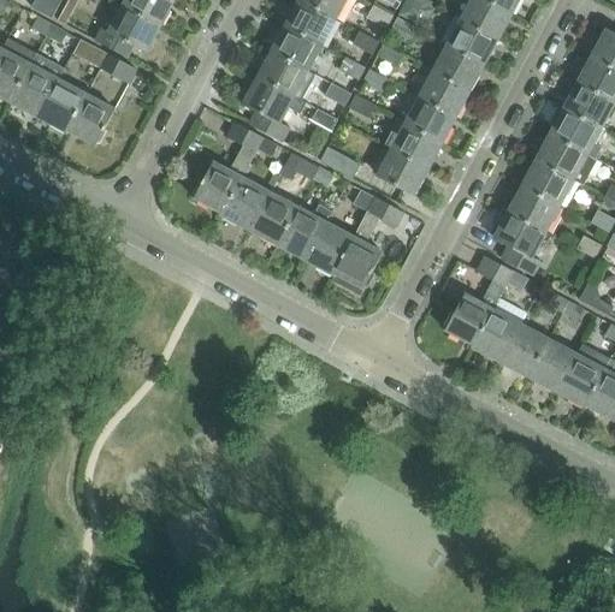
[(34,0),(31,5),(52,16),(60,0),(34,0)]
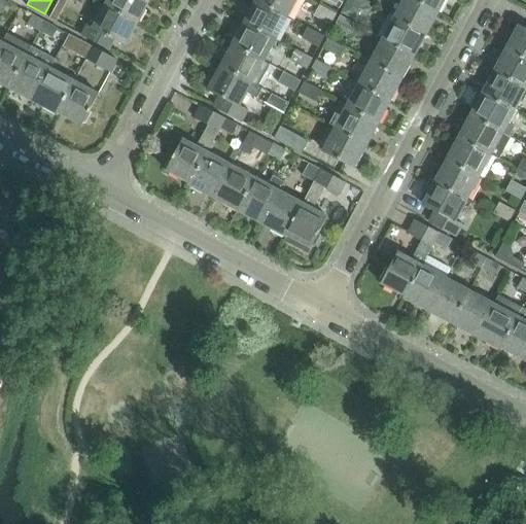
[(105,0),(104,2),(136,20),(147,0),(105,0)]
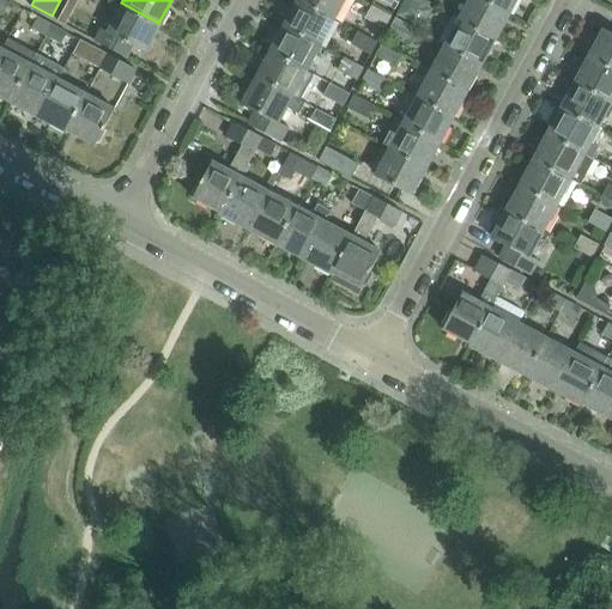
[(297,0),(284,24),(320,43),(333,17),(303,0),(297,0)]
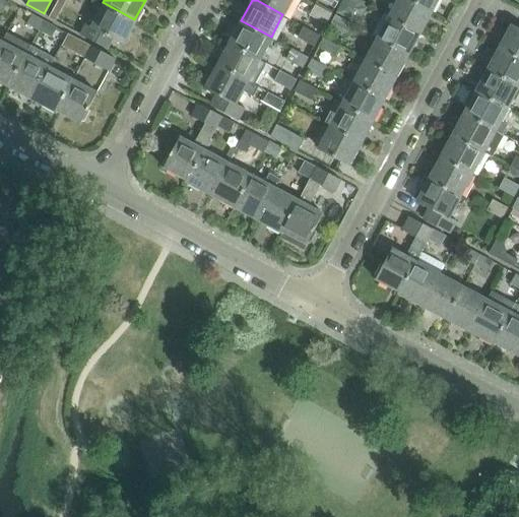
[(257,0),(282,14),(289,0),(257,0)]
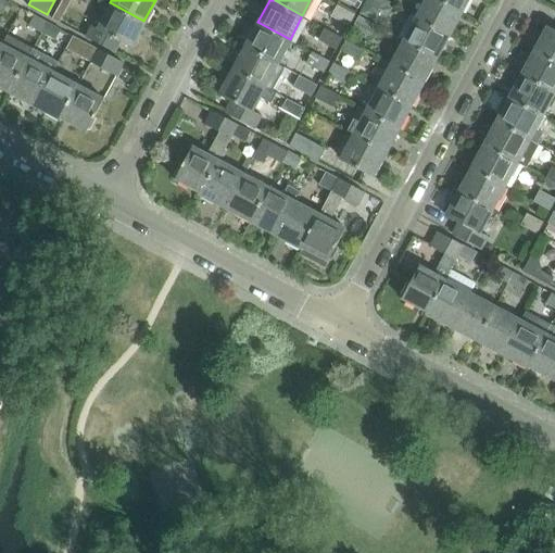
[(365,0),(365,1),(360,11),(381,22),(390,5),(386,3),(388,0),(365,0)]
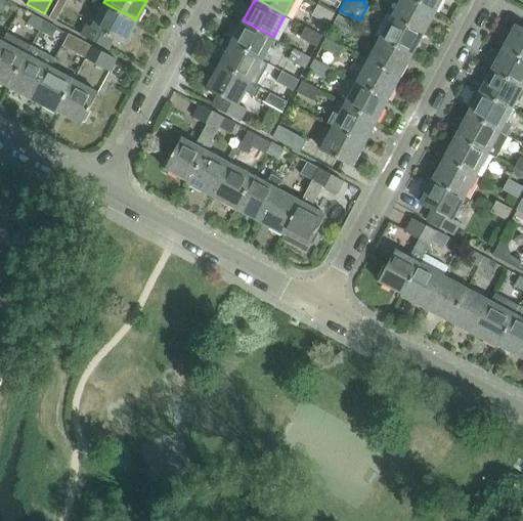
[(399,0),(392,14),(423,31),(434,9),(418,0),(399,0)]
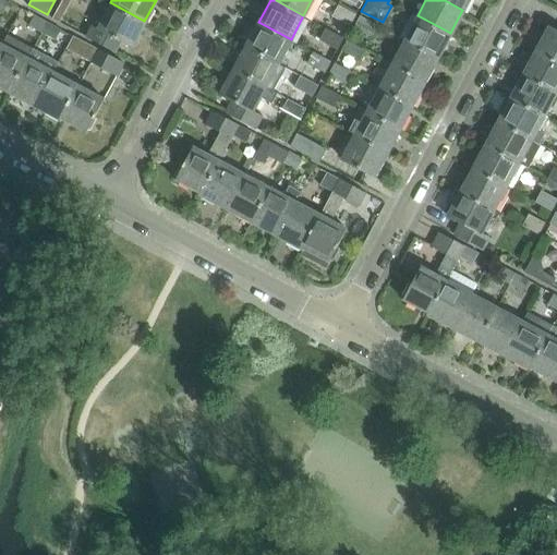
[(445,0),(462,10),(467,0),(445,0)]
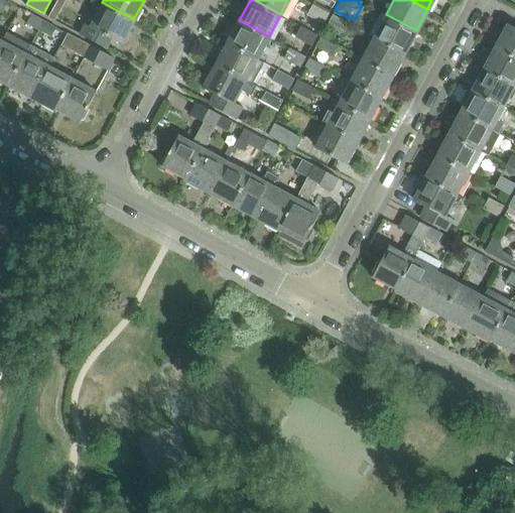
[(122,41),(133,19),(102,2),(91,25),(85,22),(79,32),(105,46),(111,35),(122,41)]
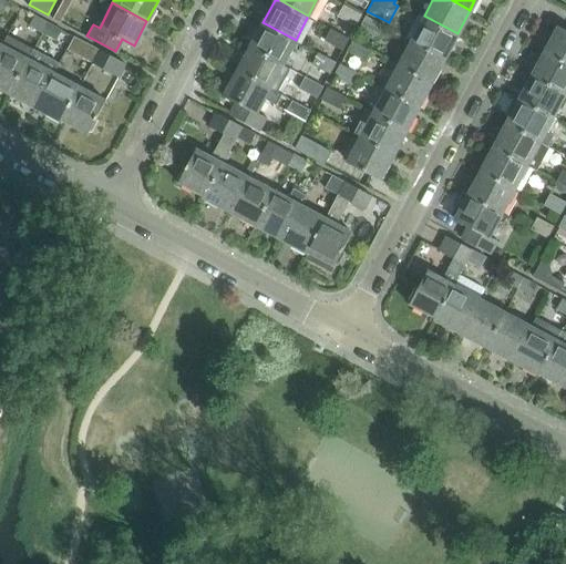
[(337,14),(354,23),(360,12),(342,3),(337,14)]
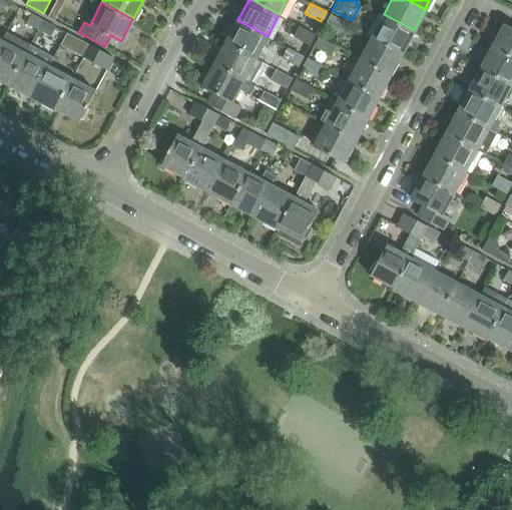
[(25,21),(37,28),(42,18),(30,12),(25,21)]
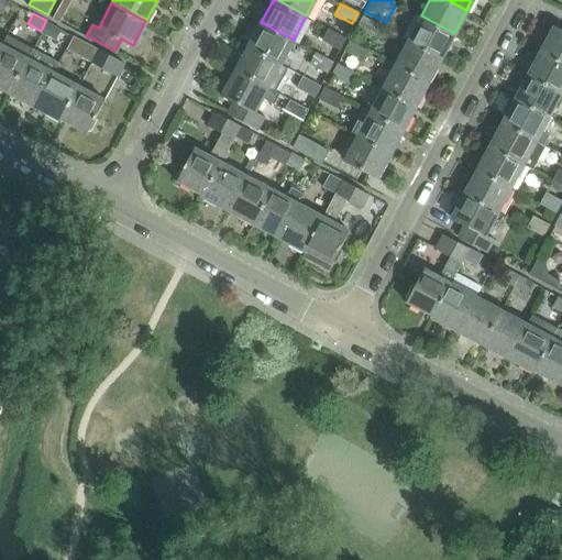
[(356,25),(374,35),(381,24),(363,14),(356,25)]
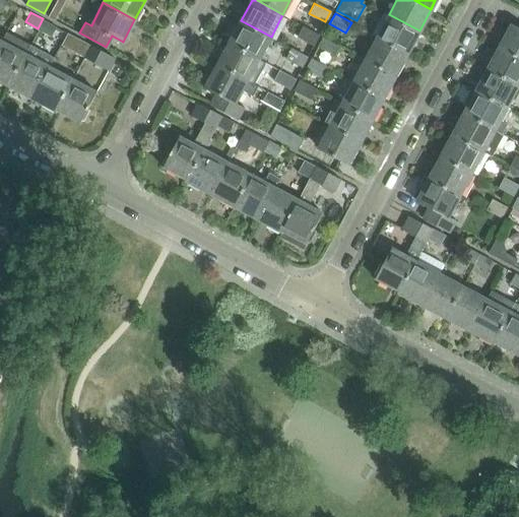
[(389,14),(378,37),(407,53),(419,30),(389,14)]
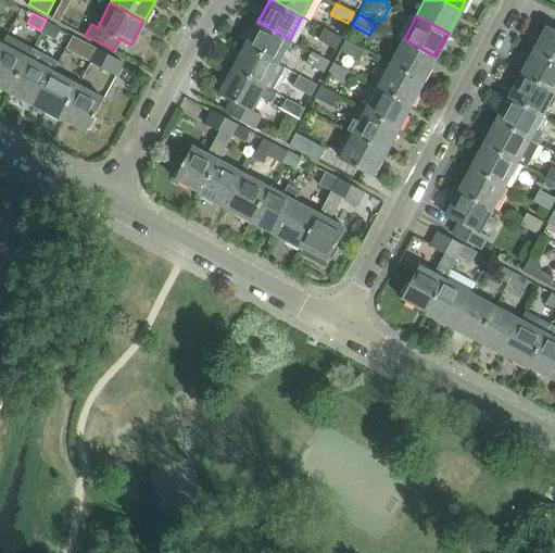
[(46,20),(40,30),(53,37),(59,27),(46,20)]
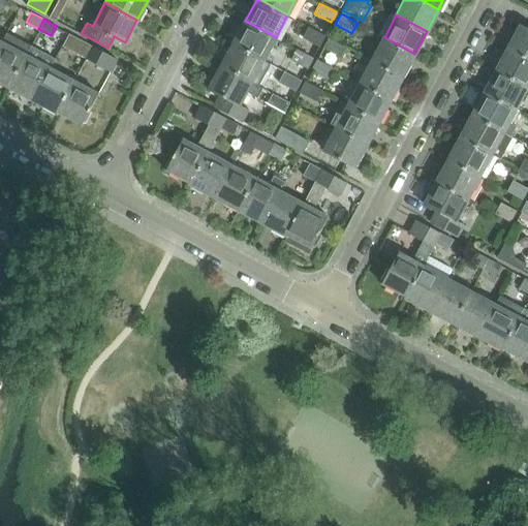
[(245,21),(234,42),(264,59),(276,37),(245,21)]
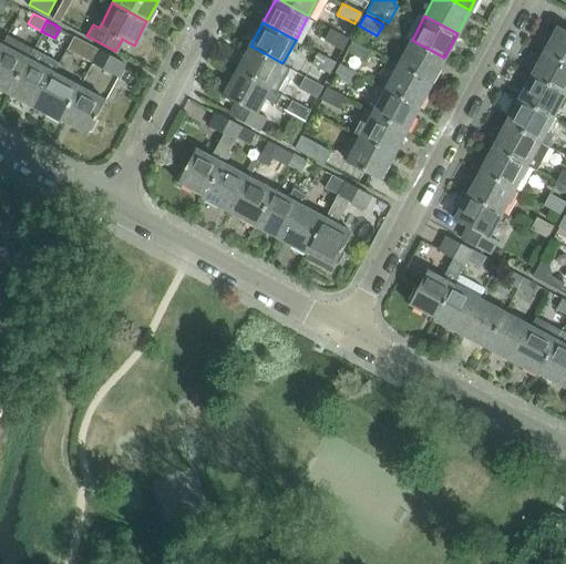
[(565,30),(557,26),(544,49),(565,60),(565,30)]
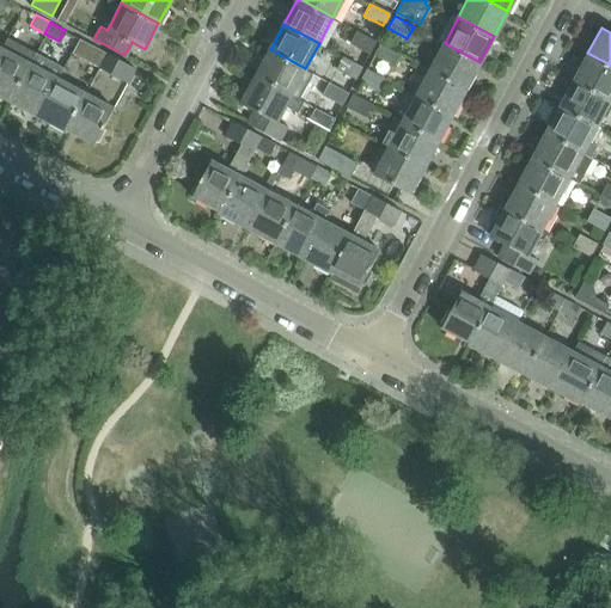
[(349,41),(368,51),(376,40),(356,30),(349,41)]
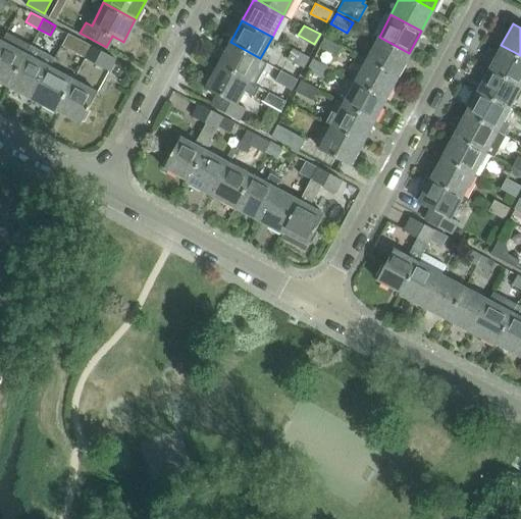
[(67,32),(61,43),(68,46),(74,36),(67,32)]
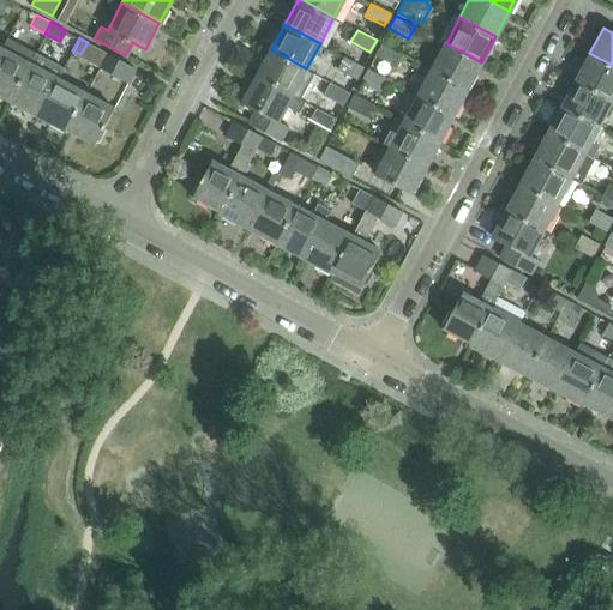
[(376,54),(395,64),(401,52),(382,42),(376,54)]
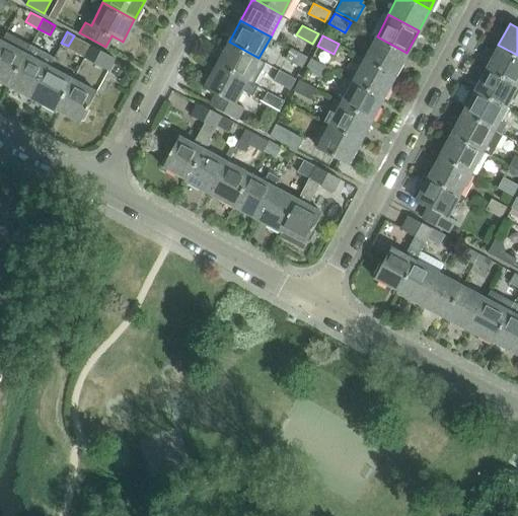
[(377,37),(365,58),(395,74),(407,53),(377,37)]
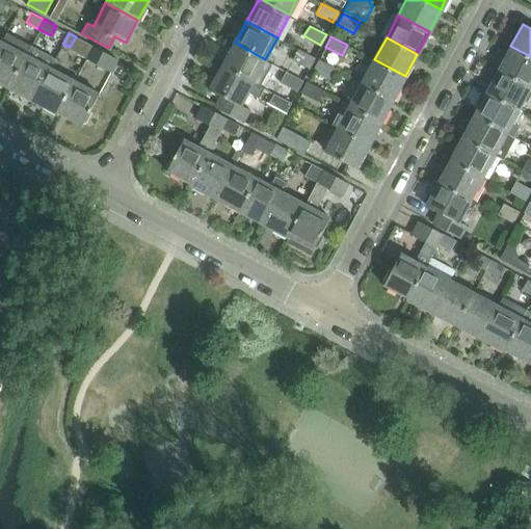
[(0,80),(8,85),(26,53),(1,41),(0,43),(0,80)]
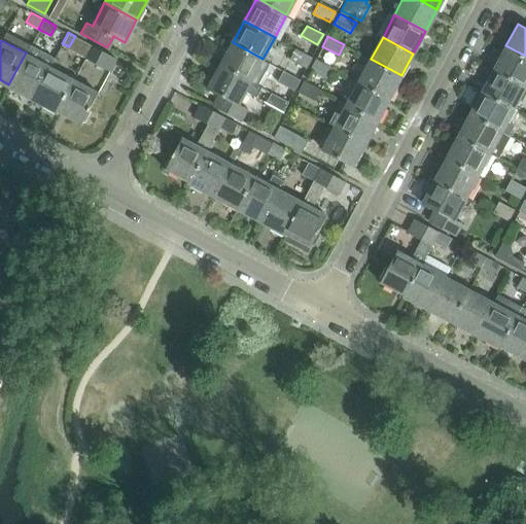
[(263,59),(233,42),(220,65),(250,81),(263,59)]
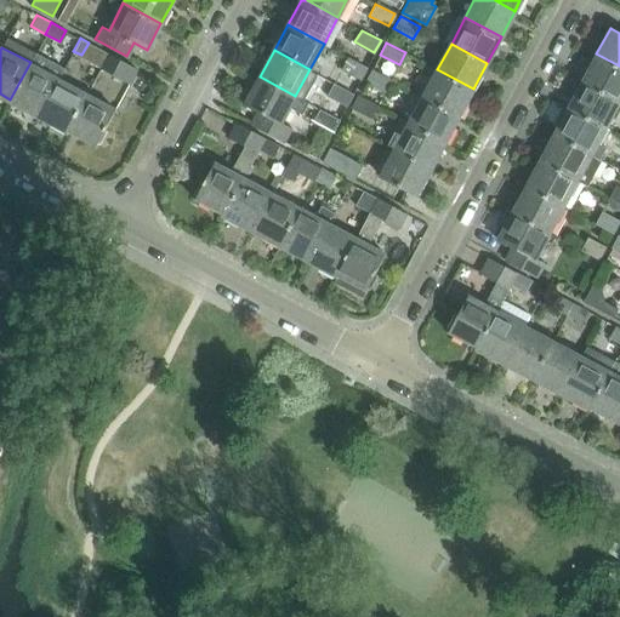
[(102,64),(101,67),(129,83),(137,68),(123,61),(108,52),(102,64)]
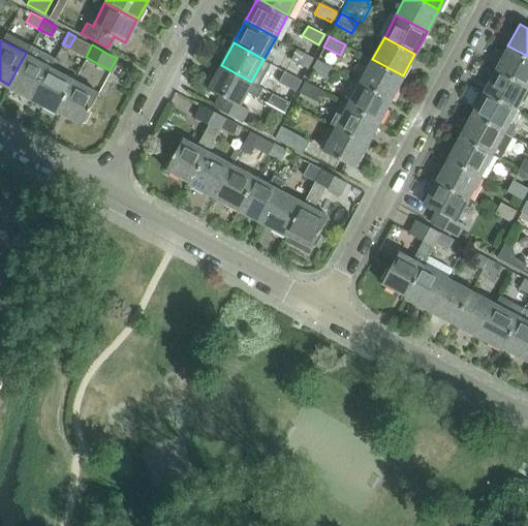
[(527,83),(527,56),(507,45),(496,68),(527,85),(527,83)]
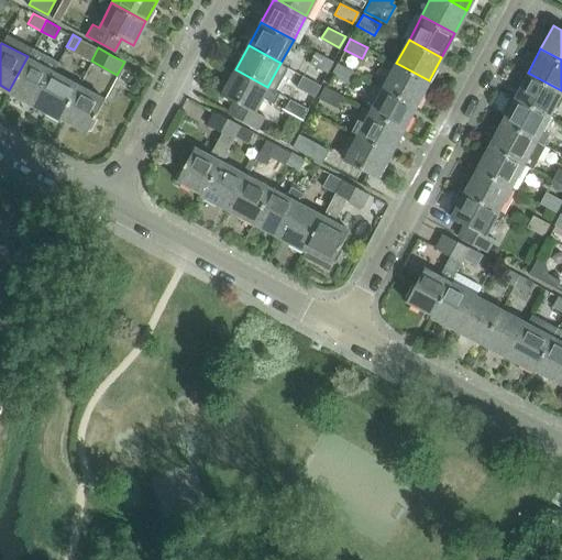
[(309,62),(327,70),(332,61),(315,51),(309,62)]
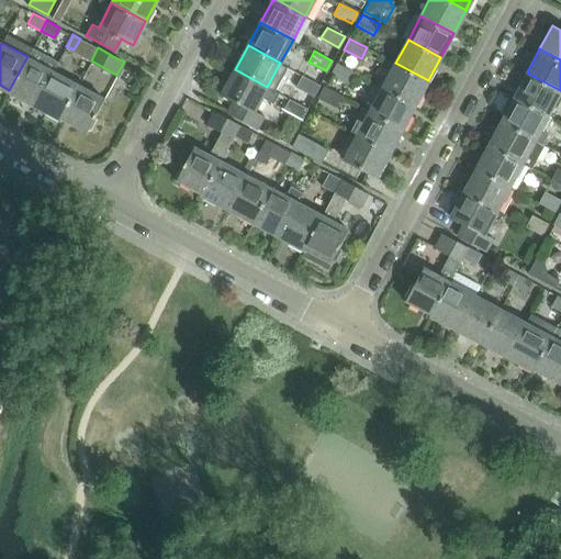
[(53,70),(27,56),(9,90),(35,103),(53,70)]
